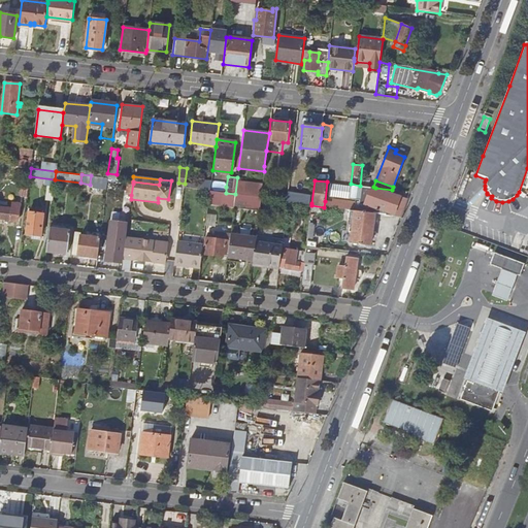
[(201,190),(209,191),(210,185),(210,184),(202,183),(201,190)]
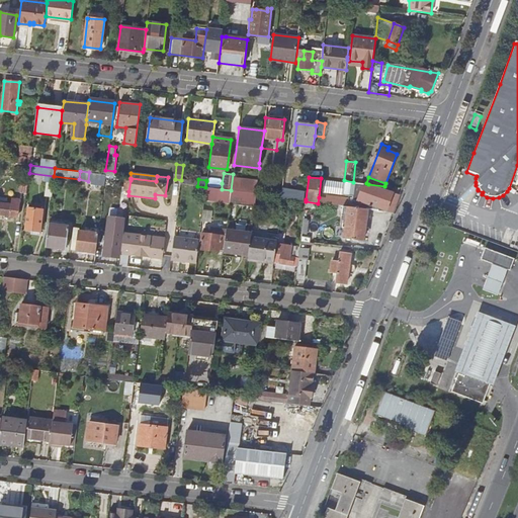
[(353,182),(344,180),(342,195),(353,196),(352,201),(362,202),(393,212),(400,195),(368,184),(366,183),(353,182)]
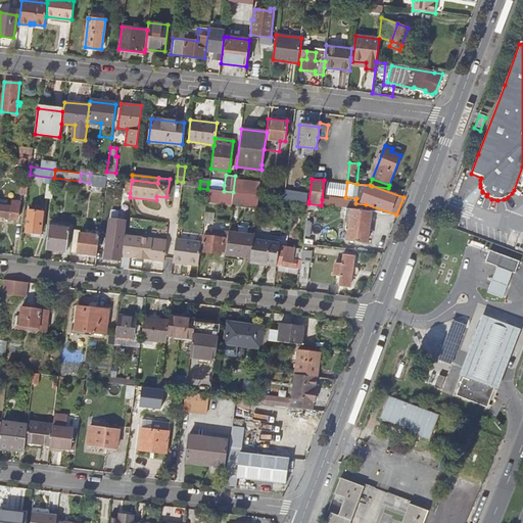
[(231,204),(233,192),(224,191),(207,189),(206,201),(231,204)]
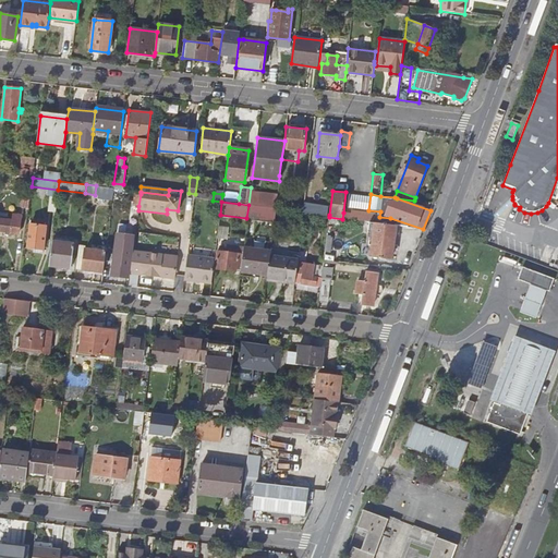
[(274,221),(276,208),(249,205),(246,218),(274,221)]
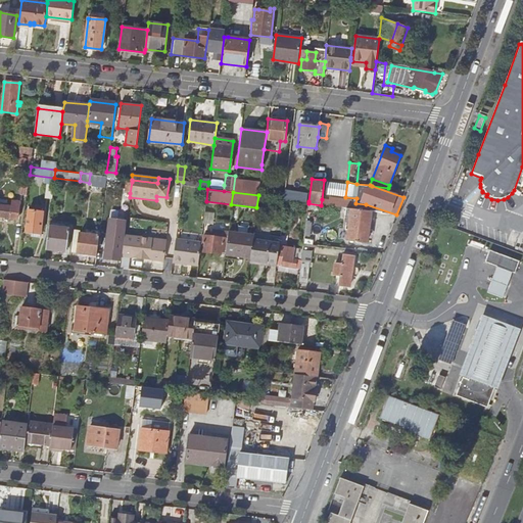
[(346,208),(350,208),(351,200),(329,198),(329,200),(322,199),(321,205),(327,205),(346,208)]
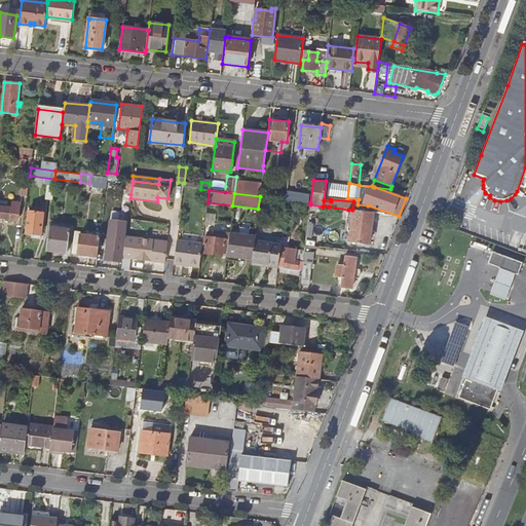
[(0,217),(17,220),(20,203),(0,200),(0,217)]
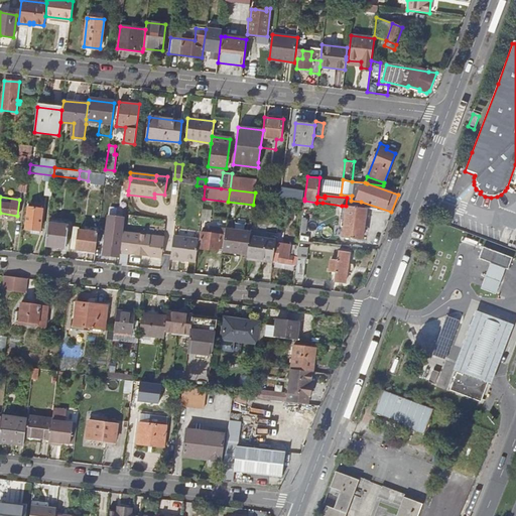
[(346,206),(342,206),(341,213),(346,214),(343,237),(362,239),(366,209),(346,206)]
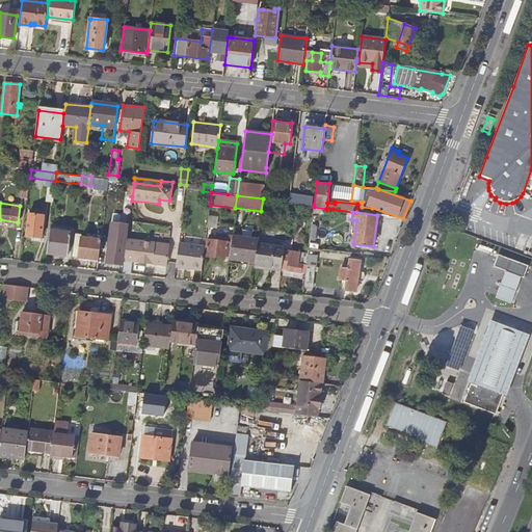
[(26,236),(42,238),(45,215),(29,213),(26,236)]
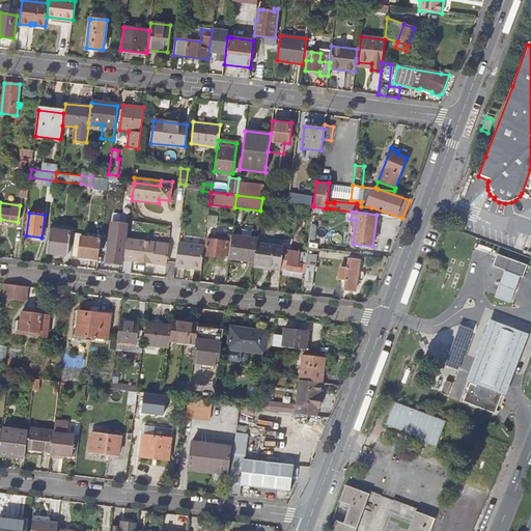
[(314,241),(322,242),(324,224),(316,223),(314,241)]
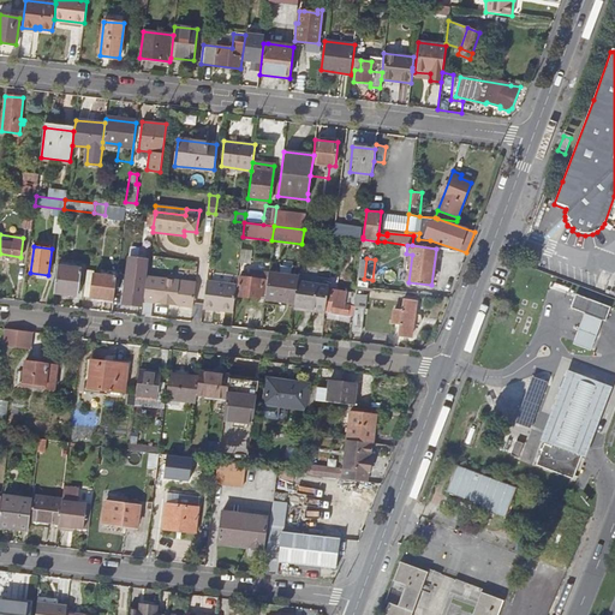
[(147,263),(130,262),(127,290),(124,290),(123,303),(142,305),(147,263)]
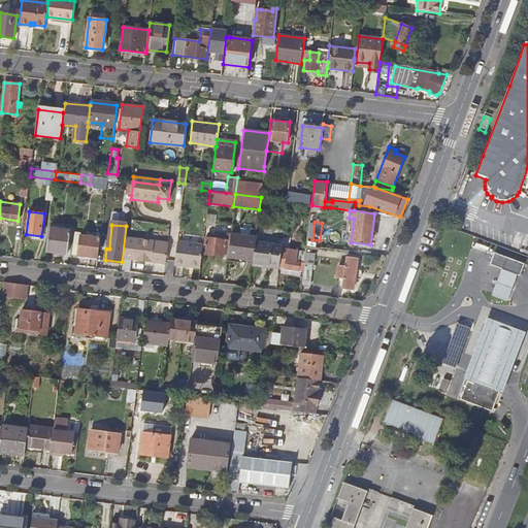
[(50,228),(46,252),(67,254),(69,231),(50,228)]
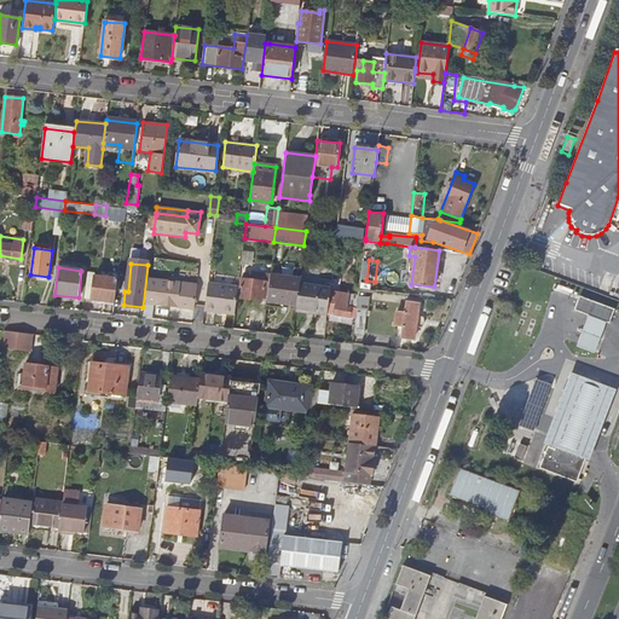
[(296,305),(299,284),(300,278),(270,275),(270,278),(267,299),(267,301),(296,305)]
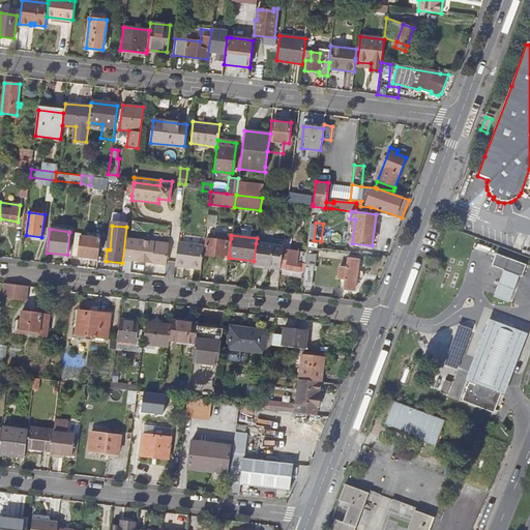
[(97,259),(100,238),(82,236),(79,256),(97,259)]
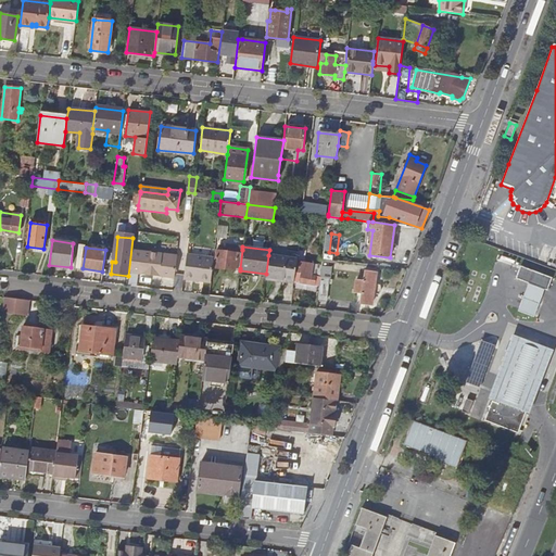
[(240,268),(242,250),(226,248),(226,251),(217,250),(215,268),(235,270),(236,268),(240,268)]
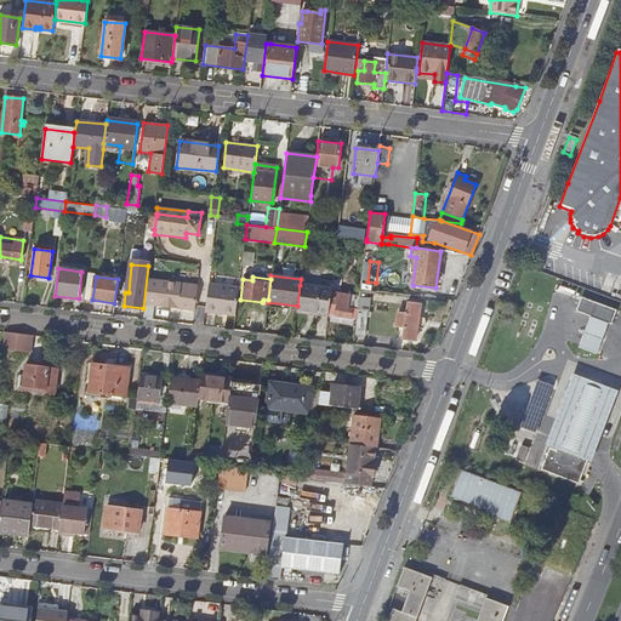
[(198,286),(148,280),(143,319),(153,320),(154,305),(194,309),(198,286)]
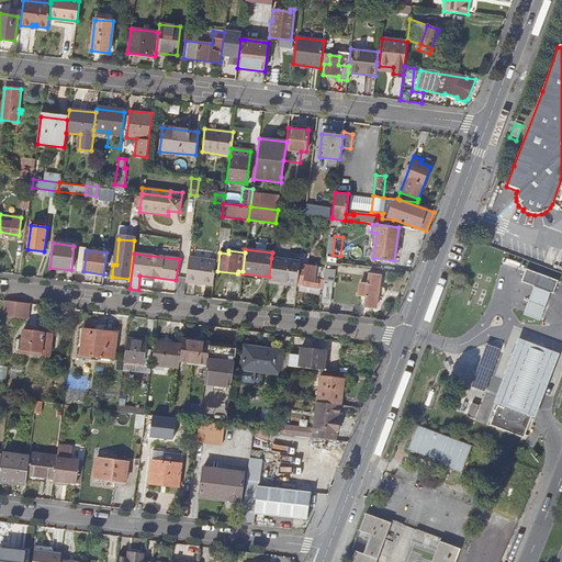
[(214,278),(216,260),(189,257),(186,281),(213,284),(214,278)]
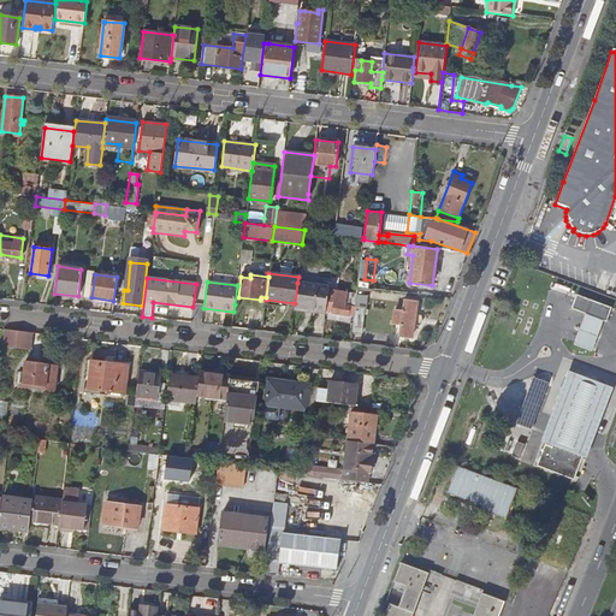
[(329,286),(297,283),(295,303),(295,308),(326,312),(329,290),(329,286)]
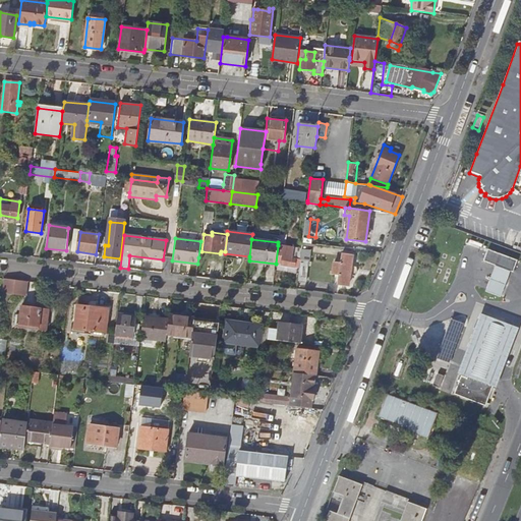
[(301,249),(278,245),(276,264),(275,265),(299,268),(301,249)]
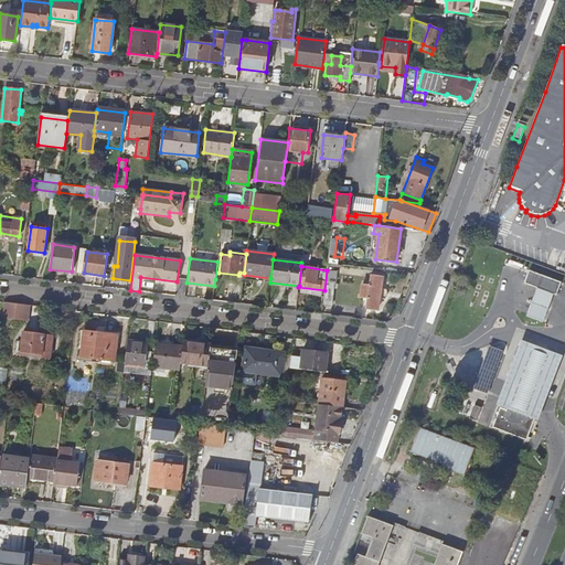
[(556,281),(523,269),(519,283),(531,287),(547,292),(551,295),(556,281)]
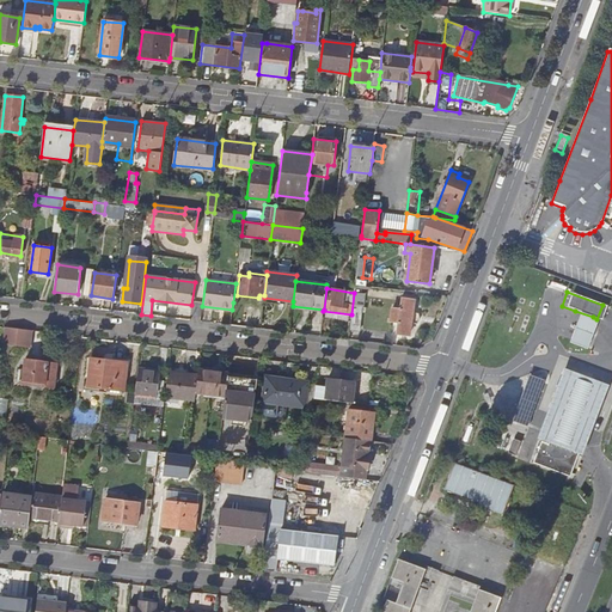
[(396,334),(409,336),(414,300),(401,299),(399,310),(392,308),(391,322),(397,323),(396,334)]
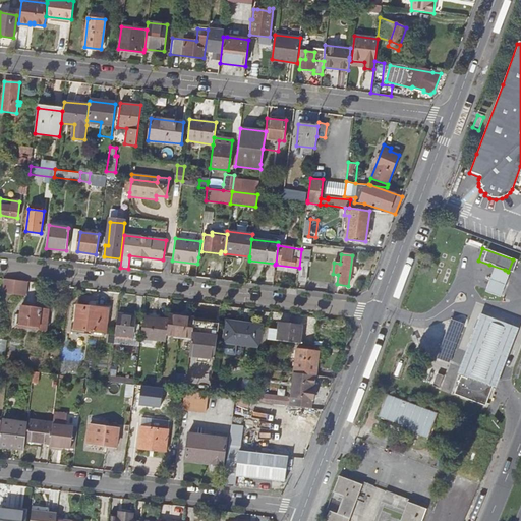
[(300,261),(298,280),(306,280),(309,262),(300,261)]
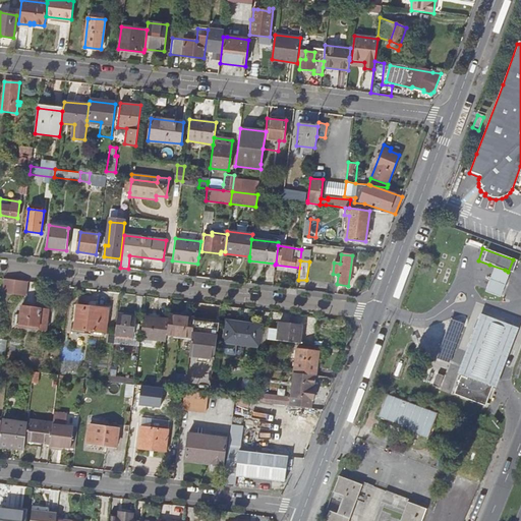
[(505,270),(489,265),(486,274),(480,290),(496,296),(502,278),(505,270)]
